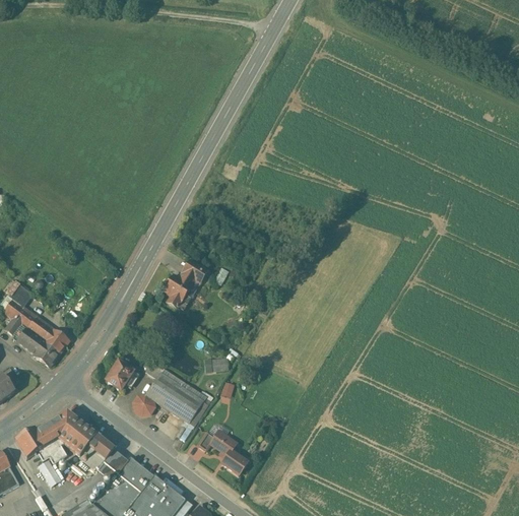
[(208,270),(193,261),(182,279),(174,274),(164,291),(172,296),(169,301),(184,310),(208,270)]
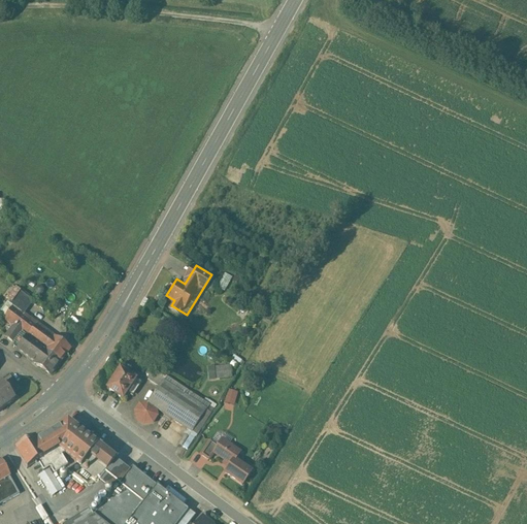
[(226,268),(219,283),(226,286),(233,272),(226,268)]
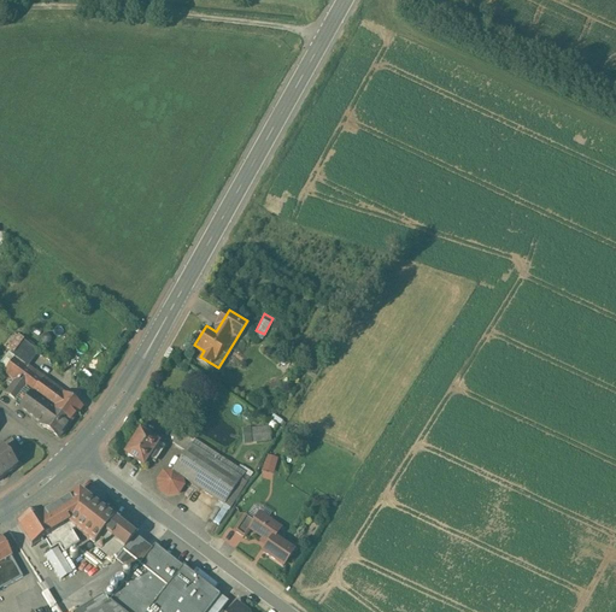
[(44,375),(17,355),(6,370),(16,377),(25,384),(33,389),(44,375)]
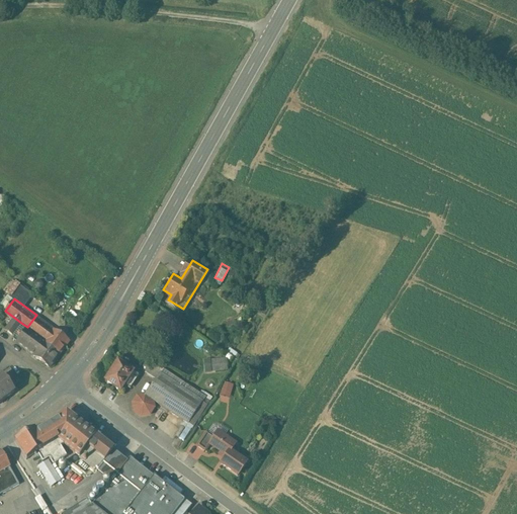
[(69,338),(36,315),(27,327),(60,351),(69,338)]
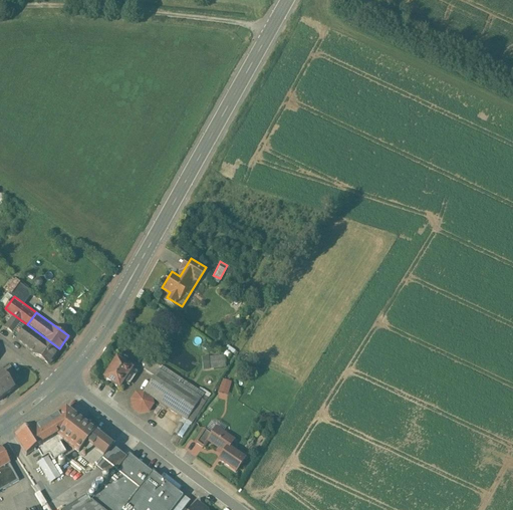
[(21,320),(13,314),(5,325),(14,331),(21,320)]
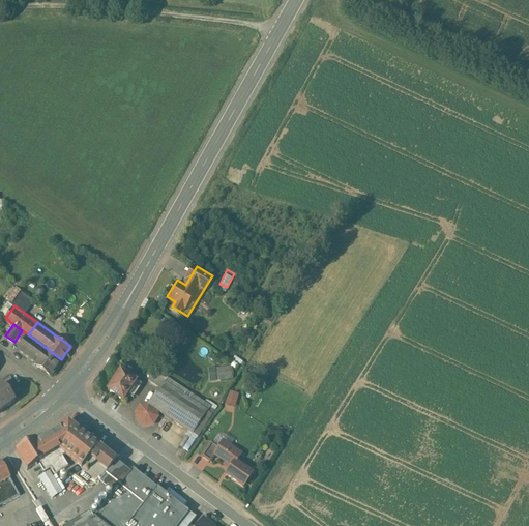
[(61,359),(28,334),(18,348),(52,373),(61,359)]
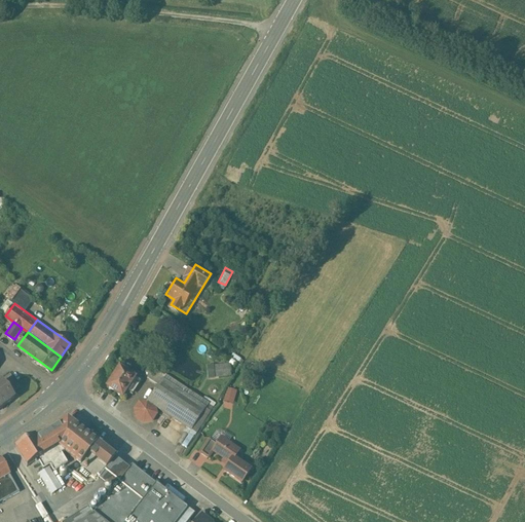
[(232,372),(231,359),(208,360),(209,373),(232,372)]
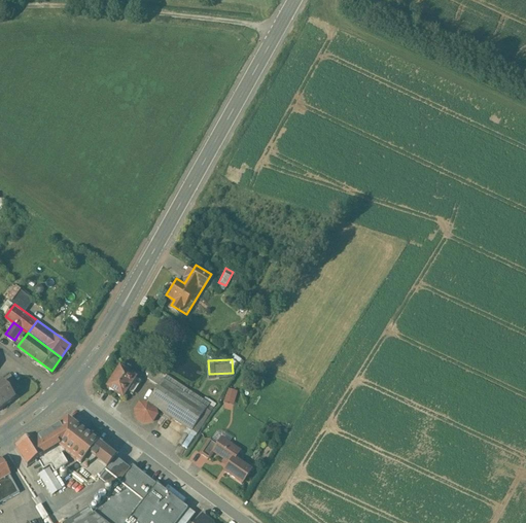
[(150,363),(145,371),(149,373),(154,367),(150,363)]
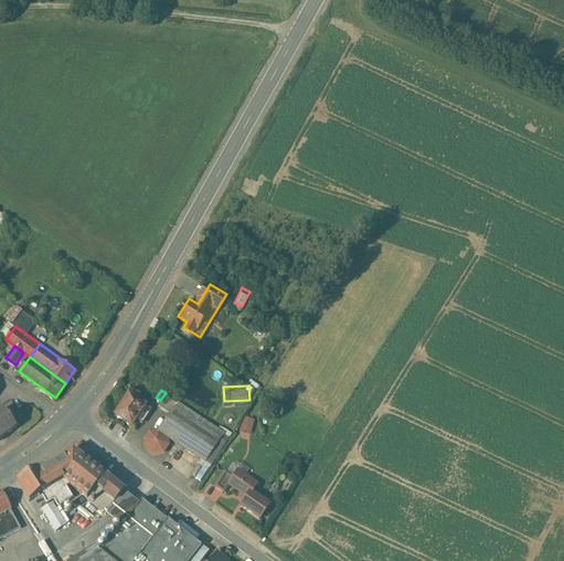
[(128,392),(115,413),(131,424),(139,413),(145,417),(151,406),(128,392)]
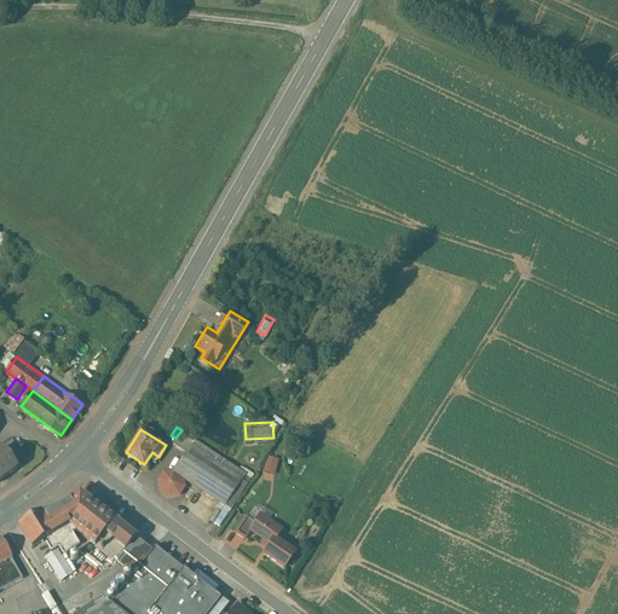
[(195,439),(182,430),(175,438),(173,441),(186,451),(191,442),(195,439)]
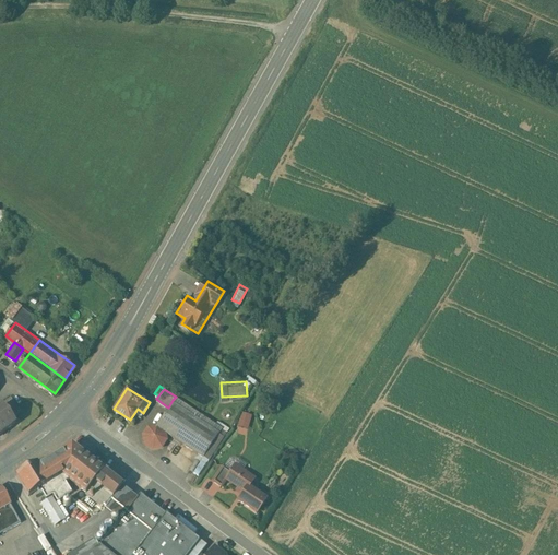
[(220,430),(173,400),(168,408),(157,424),(166,430),(203,455),(220,430)]
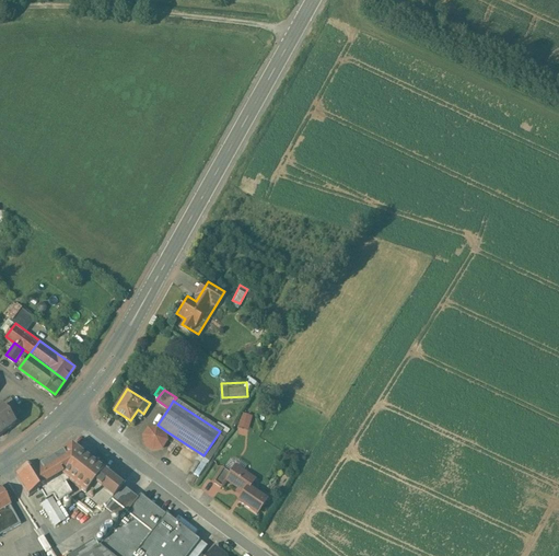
[(2,403),(0,404),(0,432),(16,421),(2,403)]
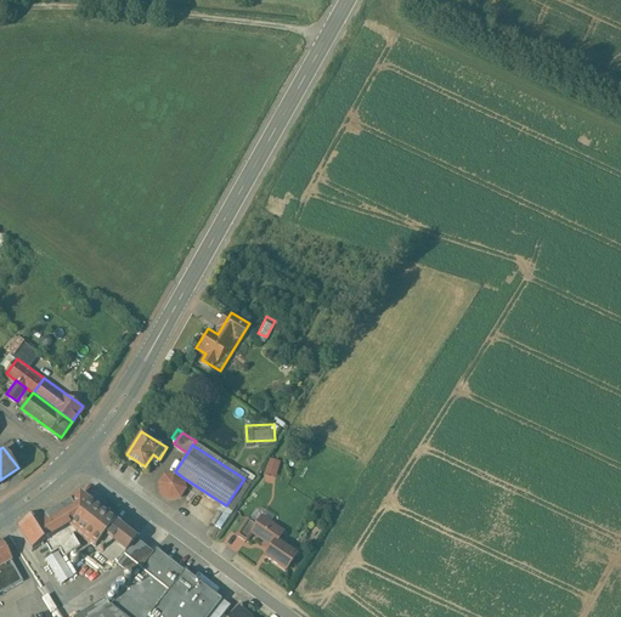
[(277,471),(282,456),(270,452),(265,468),(277,471)]
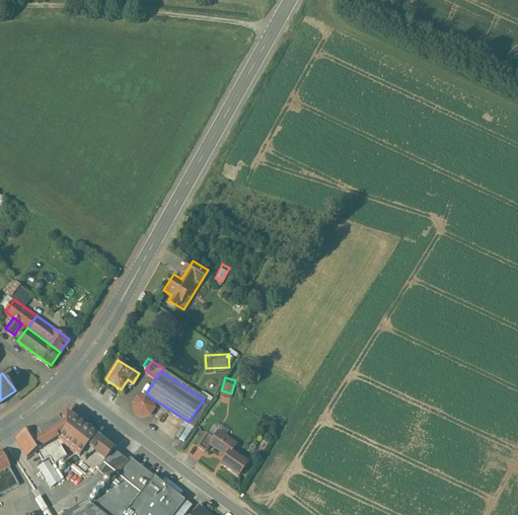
[(138,394),(134,401),(135,410),(142,414),(150,412),(154,406),(153,400),(154,399),(146,393),(146,392),(138,394)]
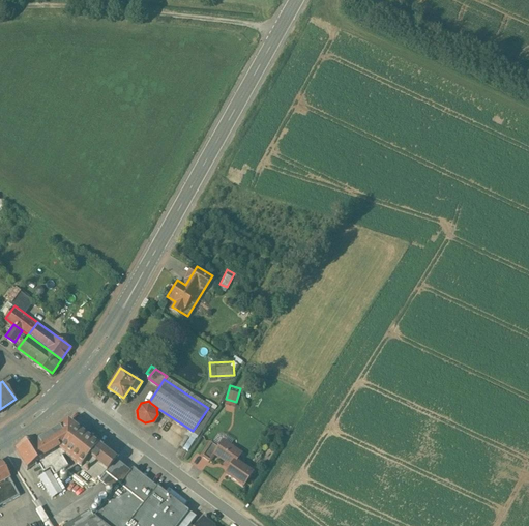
[(98,444),(68,419),(37,438),(34,436),(16,448),(28,467),(38,460),(45,469),(51,465),(55,471),(70,463),(78,470),(82,465),(99,479),(116,458),(115,457),(109,451),(98,444)]
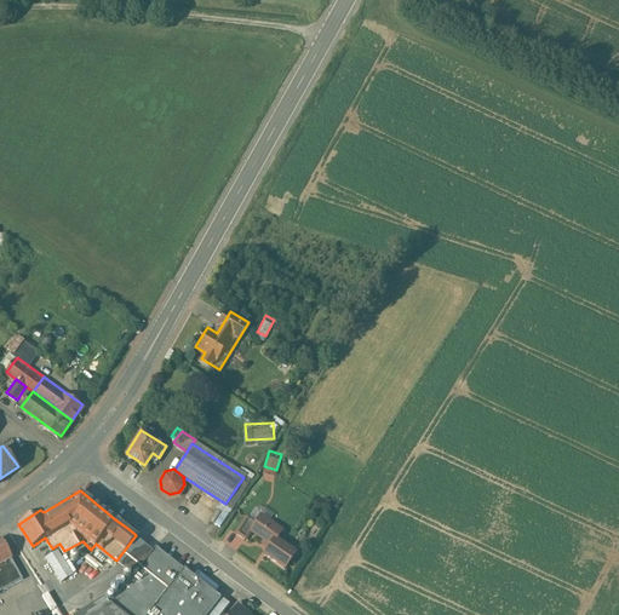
[(248,513),(236,530),(246,536),(252,528),(257,521),(257,519),(248,513)]
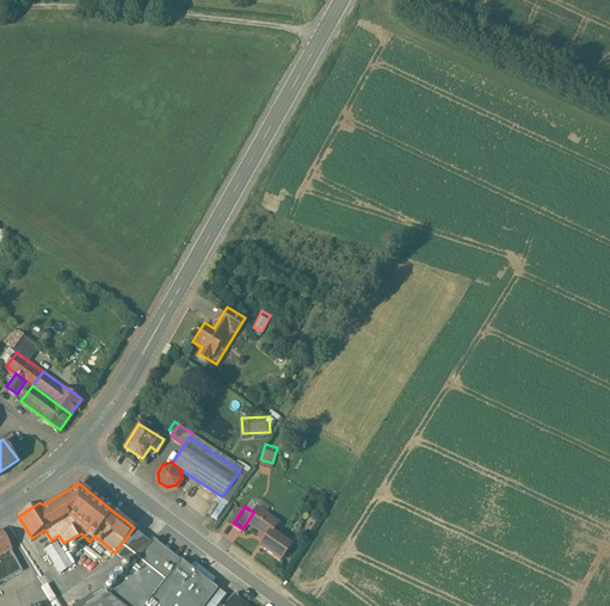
[(287,533),(275,526),(278,520),(258,506),(253,512),(253,513),(248,520),(264,532),(263,535),(265,537),(262,543),(281,557),(291,542),(284,537),(287,533)]
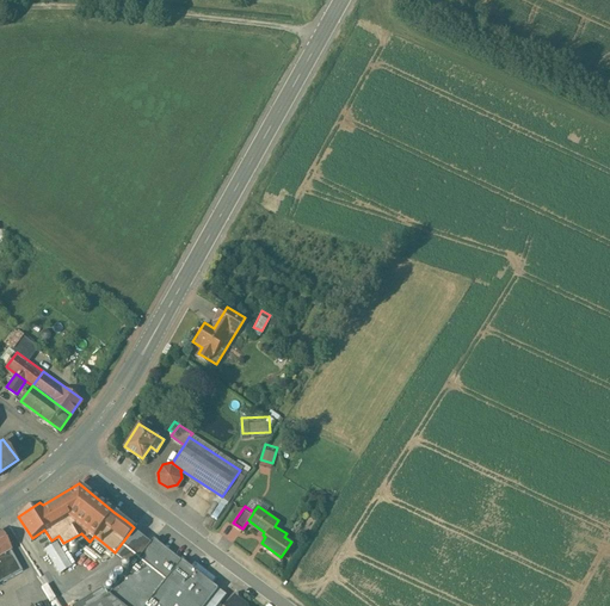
[(137,521),(130,515),(125,520),(133,526),(137,521)]
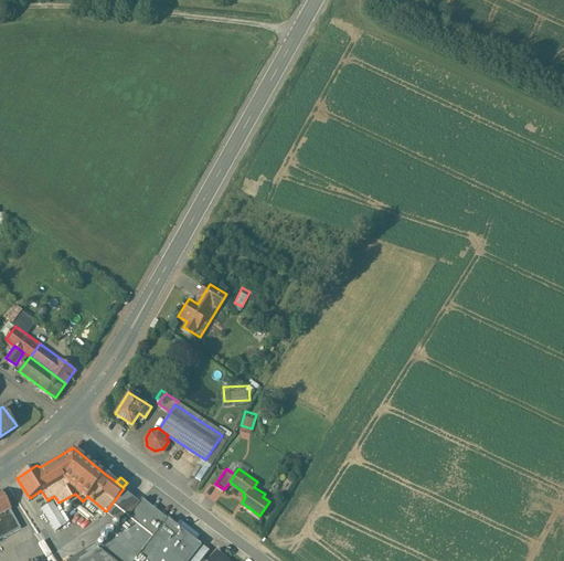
[(1,489),(0,489),(0,537),(21,526),(1,489)]
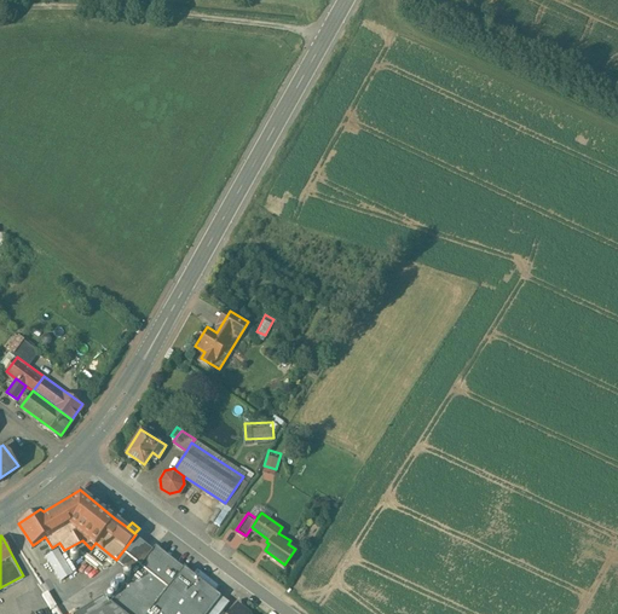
[(204,613),(220,595),(156,543),(115,595),(109,590),(105,596),(110,600),(109,601),(86,613),(204,613)]
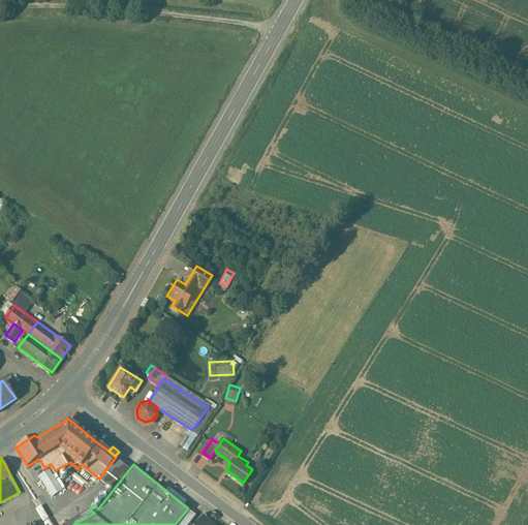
[(51,468),(40,474),(53,494),(62,488),(51,468)]
